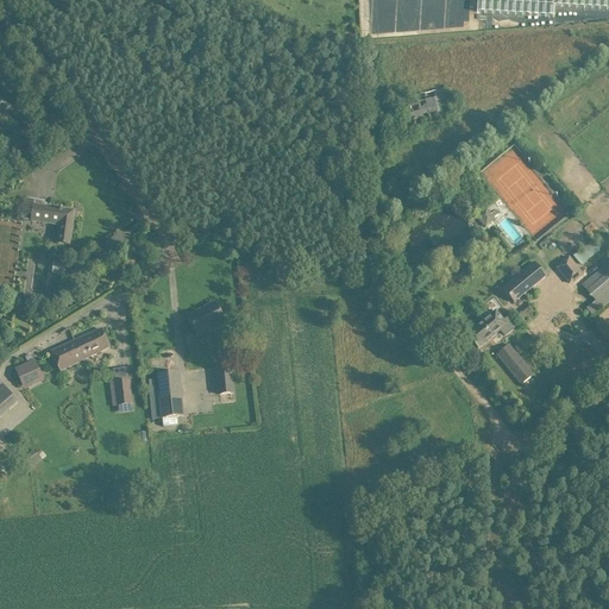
[(608,0),(477,0),(477,12),(553,16),(554,5),(608,8),(608,0)]
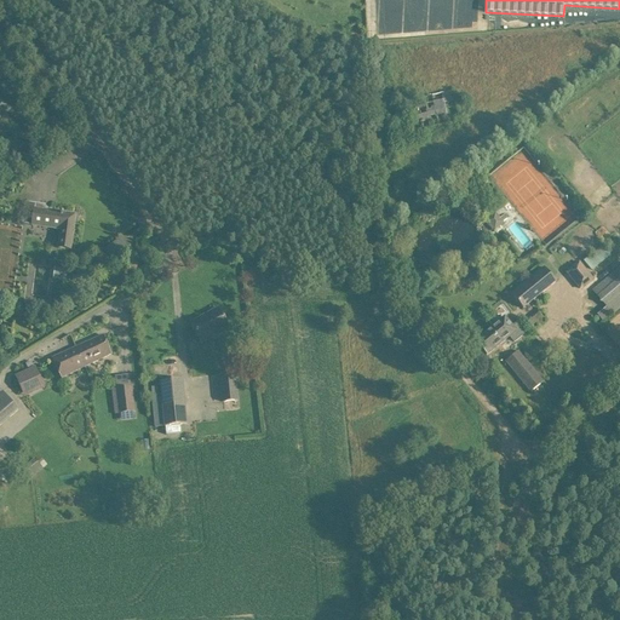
[(453,122),(460,121),(453,91),(406,101),(405,97),(392,99),(395,109),(395,110),(407,107),(412,132),(446,125),(453,122)]
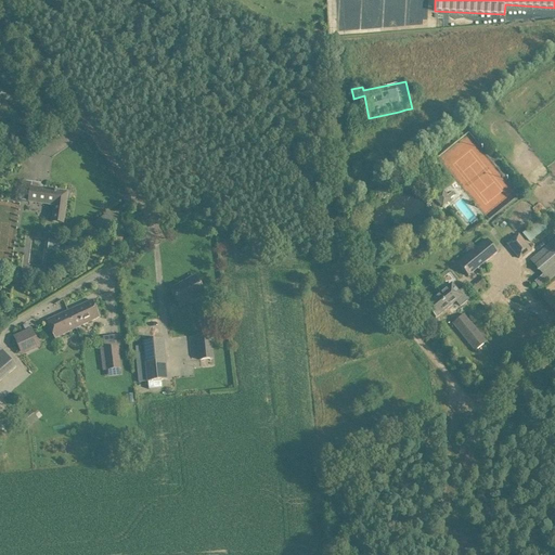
[(41,183),(31,182),(30,182),(28,202),(54,205),(52,221),(63,223),(67,193),(56,191),(55,190),(54,191),(40,189),(41,183)]
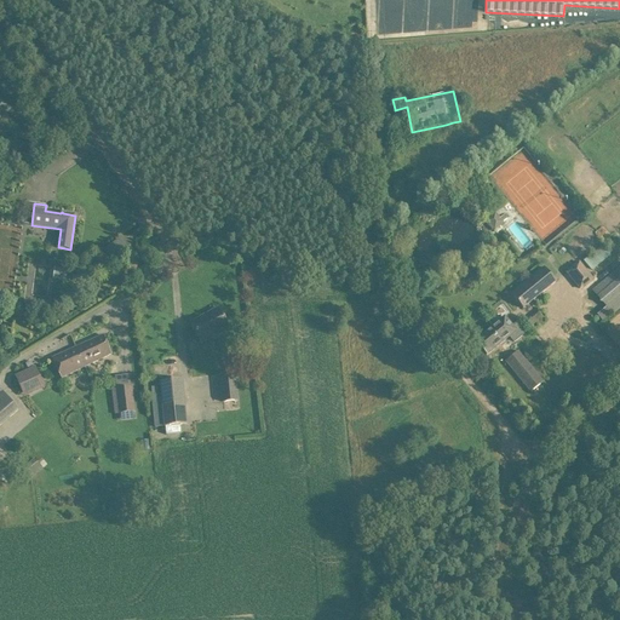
[(494,211),(483,220),(494,233),(505,223),(504,222),(507,218),(504,214),(500,218),(494,211)]
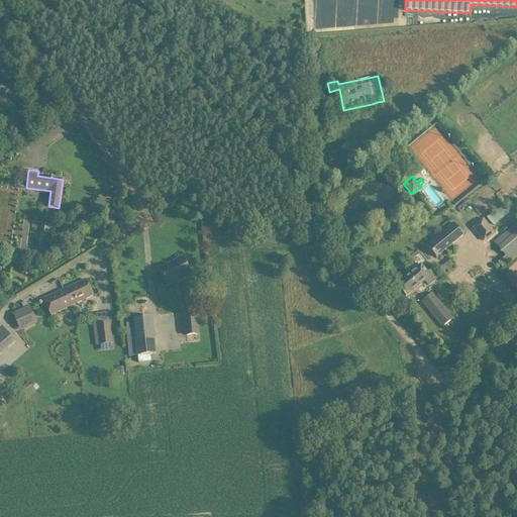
[(89,208),(93,214),(104,206),(100,200),(89,208)]
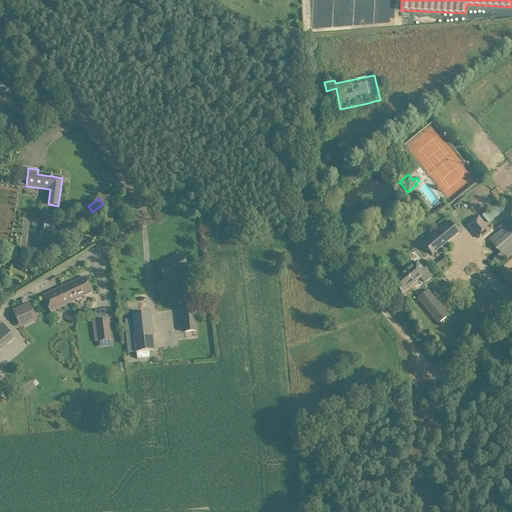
[(468,225),(481,238),(491,228),(479,215),(468,225)]
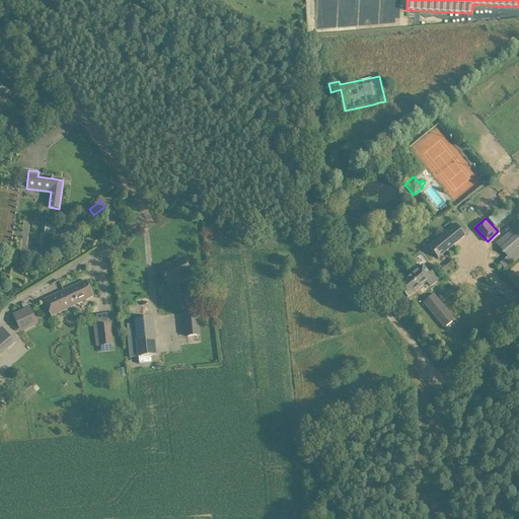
[(438,257),(465,235),(455,223),(428,245),(438,257)]
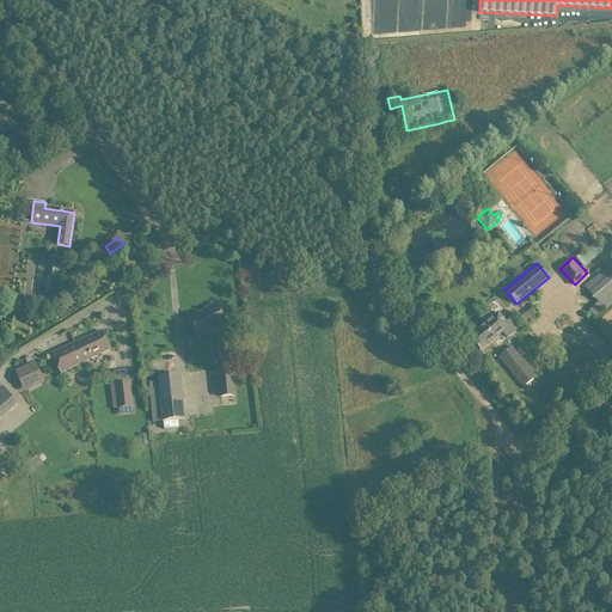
[(611,263),(589,283),(610,307),(611,304),(611,263)]
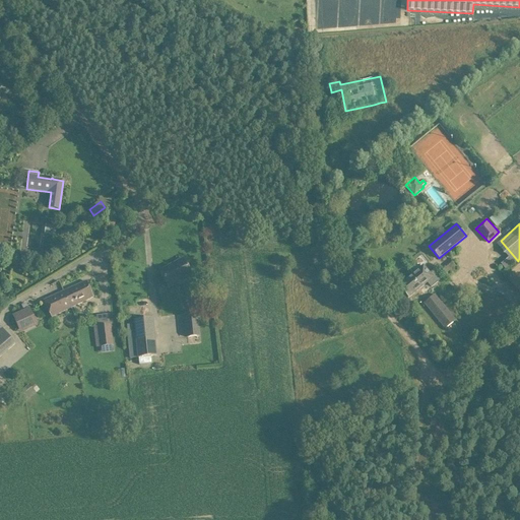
[(45,235),(55,236),(56,226),(46,224),(45,235)]
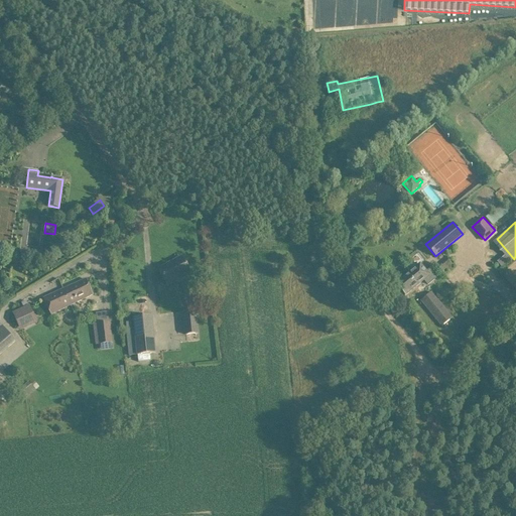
[(165,282),(173,278),(174,281),(190,273),(181,257),(159,269),(165,282)]
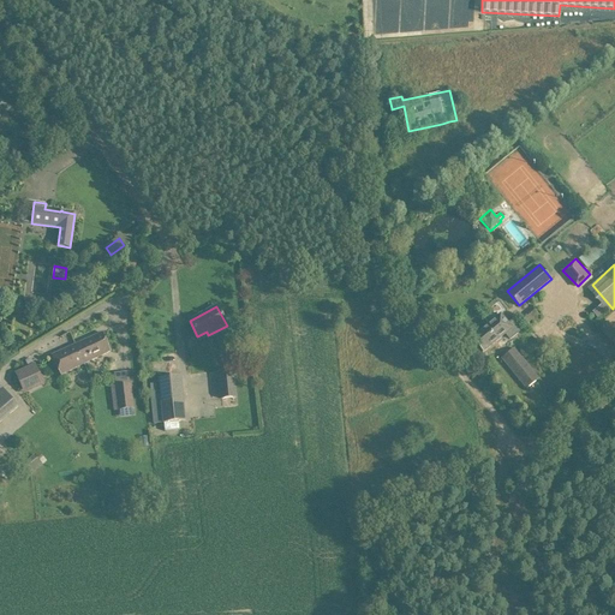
[(513,321),(508,324),(501,315),(494,321),(493,318),(488,322),(489,324),(471,339),(483,352),(506,334),(511,340),(521,330),(513,321)]
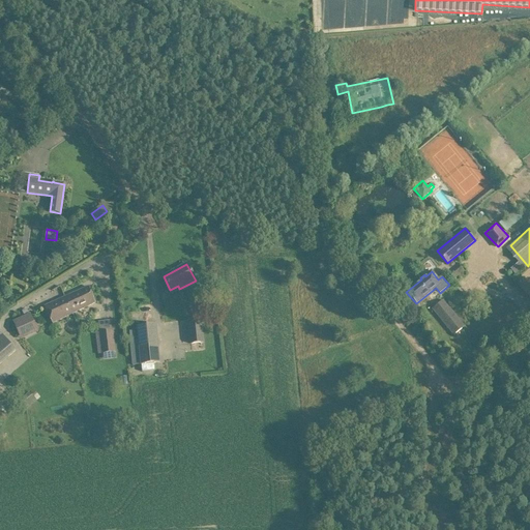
[(71,311),(72,314),(95,302),(88,287),(64,297),(70,311),(71,311)]
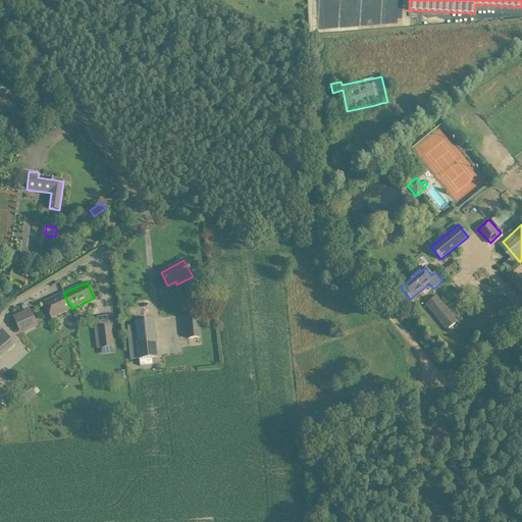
[(51,318),(71,309),(70,306),(69,306),(63,293),(44,302),(51,318)]
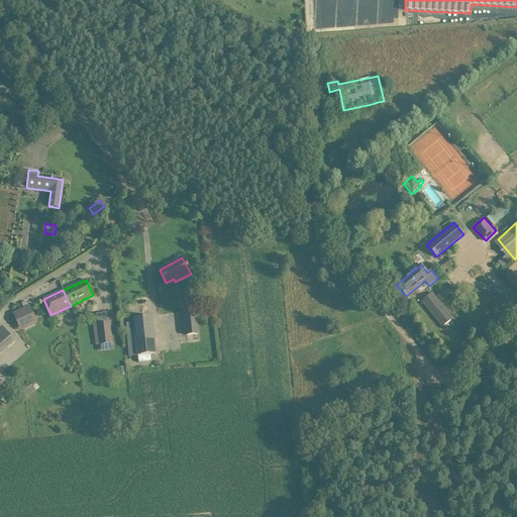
[(442,327),(452,319),(432,294),(422,301),(442,327)]
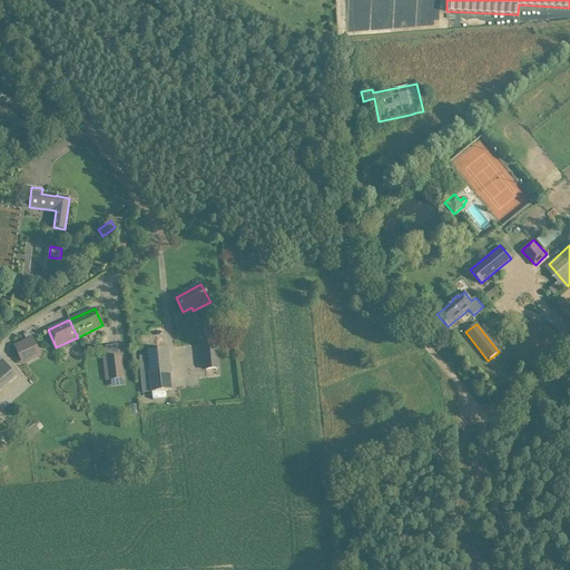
[(32,336),(31,337),(29,332),(25,334),(26,340),(22,341),(15,345),(17,352),(19,357),(20,360),(39,351),(32,336)]
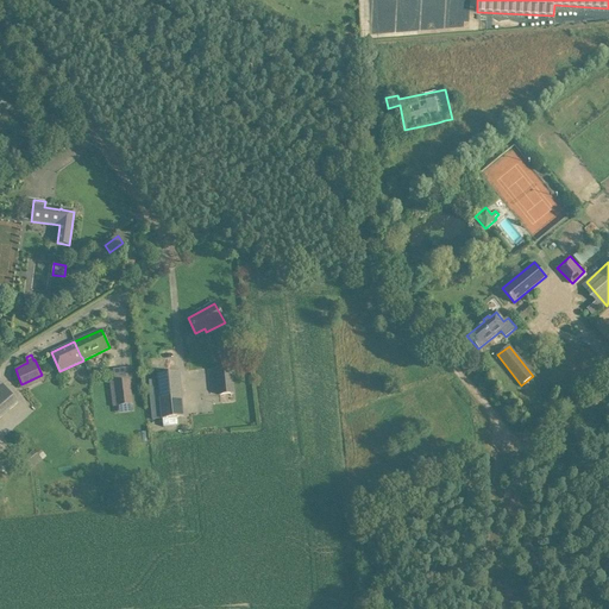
[(162,419),(183,418),(179,372),(157,375),(161,400),(154,401),(155,418),(162,416),(162,419)]
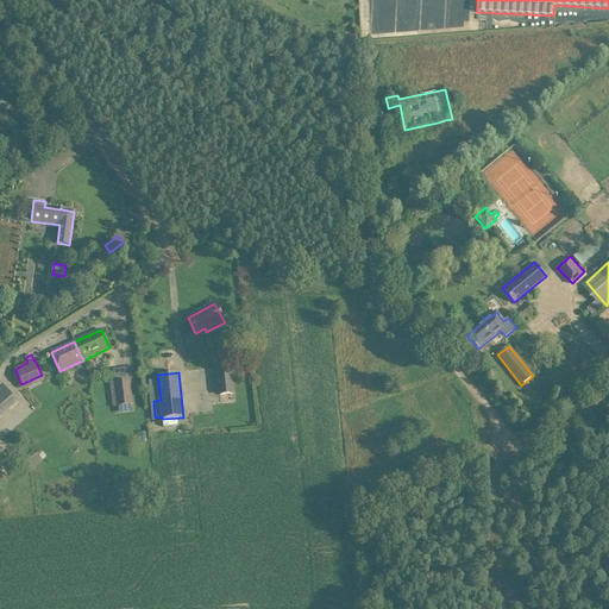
[(232,372),(215,375),(218,396),(236,395),(232,372)]
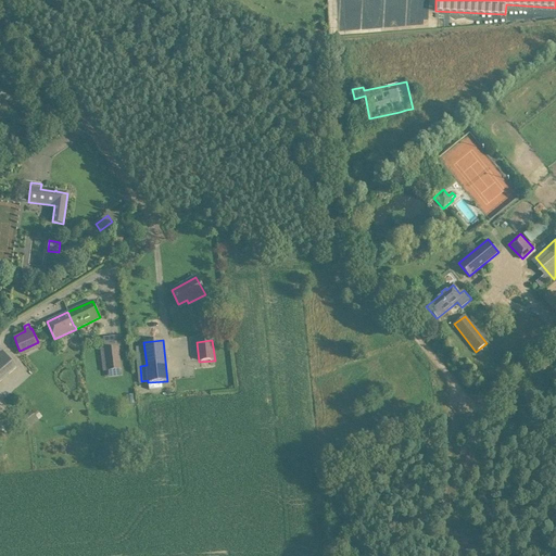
[(104,349),(106,371),(121,370),(118,348),(104,349)]
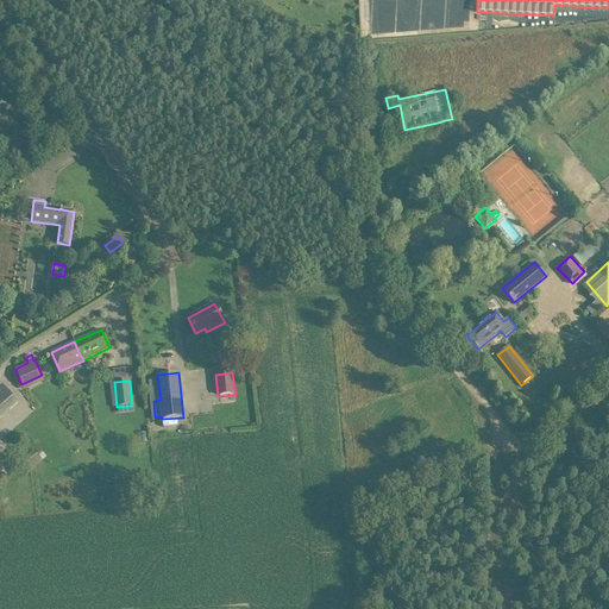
[(0,418),(18,403),(2,384),(0,384),(0,418)]
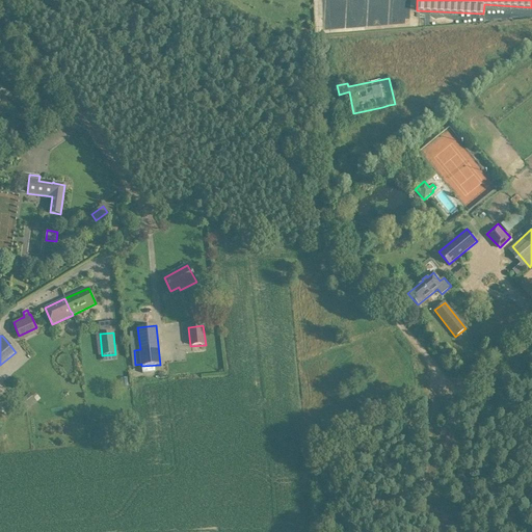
[(27,410),(37,402),(29,394),(20,402),(27,410)]
